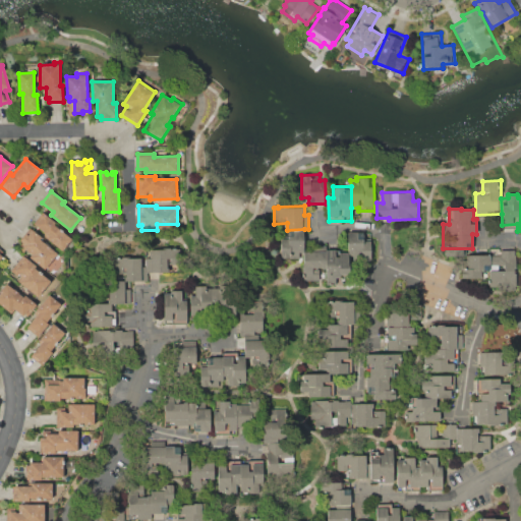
[(44,212),(56,222),(54,224),(72,239),(63,251),(46,238),(48,235),(36,225),(41,218),(40,217),(44,212)]
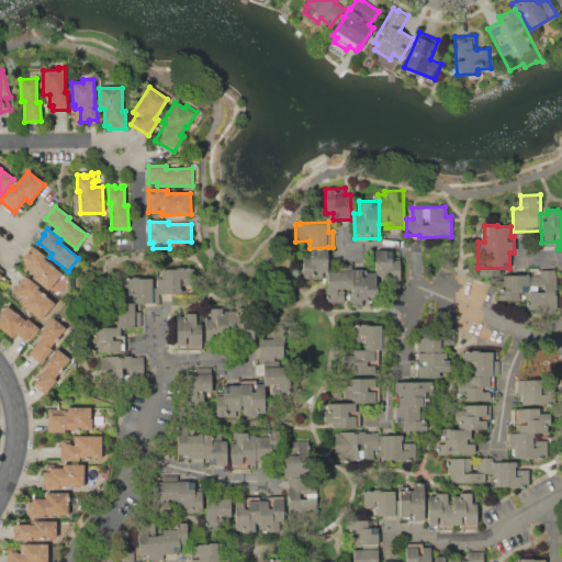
[(374,272),(374,247),(389,246),(389,250),(400,249),(401,281),(390,281),(390,274),(377,274),(377,272),(374,272)]
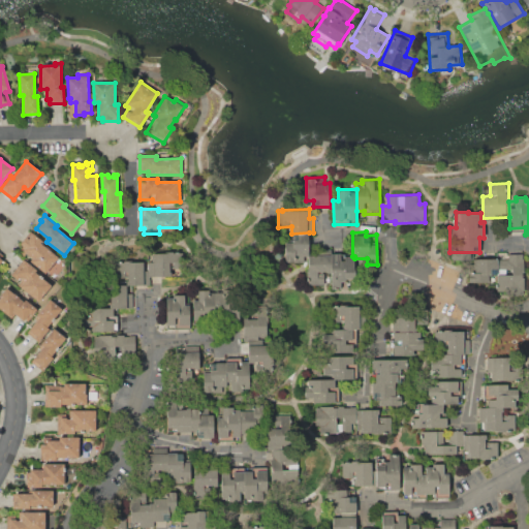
[(291,234),(309,232),(309,255),(308,256),(304,256),(304,261),(285,262),(285,242),(291,242),(291,234)]
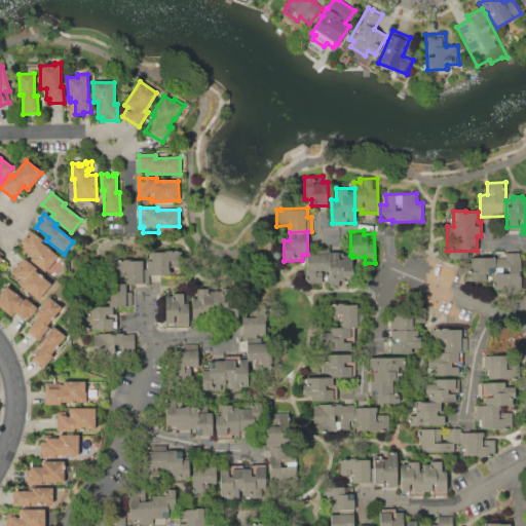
[(19,250),(23,245),(21,243),(27,235),(29,237),(33,232),(42,238),(40,241),(59,256),(45,271),(30,259),(32,257),(26,252),(24,255),(19,250)]
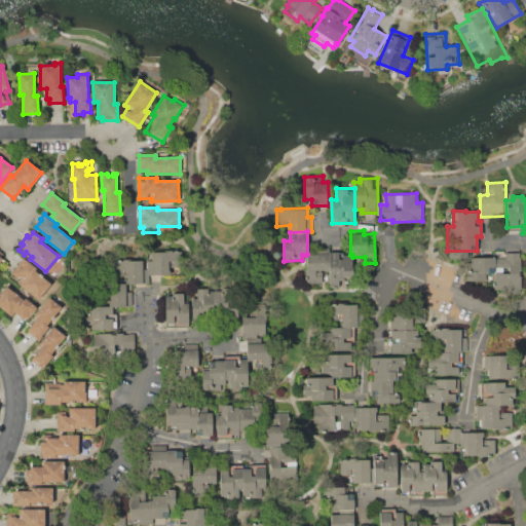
[(114,261),(117,261),(117,259),(137,259),(137,261),(153,260),(152,252),(166,252),(166,250),(181,250),(181,266),(171,266),(171,265),(168,265),(168,274),(149,275),(149,283),(126,284),(126,278),(126,275),(114,275),(114,261)]
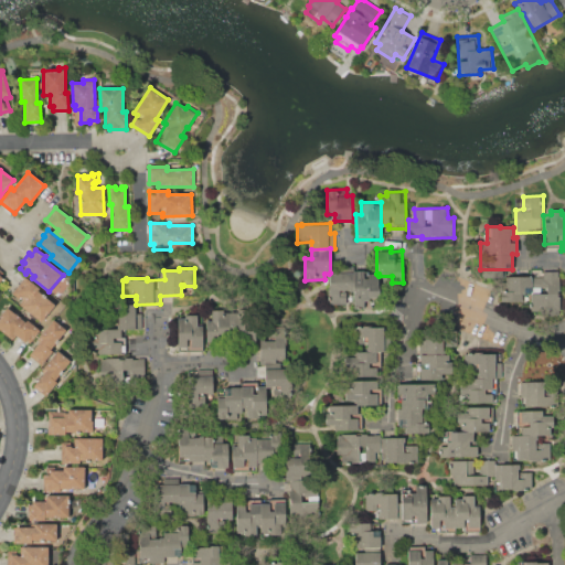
[(531,301),(500,301),(500,288),(507,288),(507,276),(531,276),(531,269),(542,269),(542,272),(558,272),(560,313),(531,315),(531,301)]
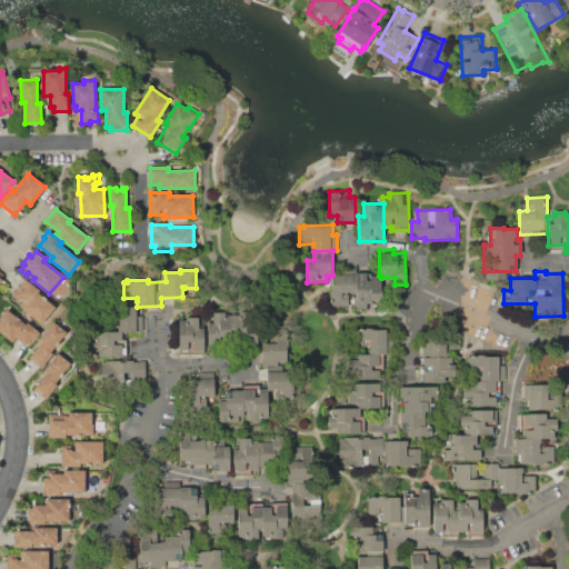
[(356,286),(356,275),(356,272),(366,272),(367,280),(370,280),(370,276),(379,276),(381,276),(381,278),(382,299),(371,299),(371,302),(367,303),(367,310),(363,310),(363,311),(359,311),(359,310),(357,310),(356,286)]
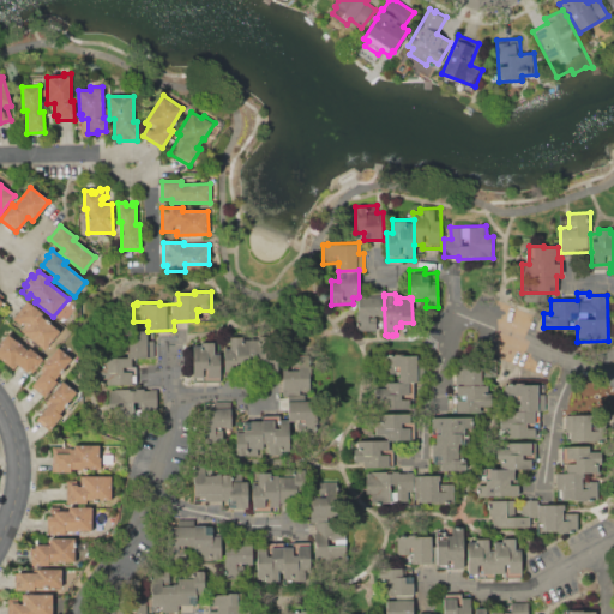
[(357,298),(359,296),(384,296),(384,308),(383,308),(383,315),(378,315),(378,319),(379,319),(379,330),(357,331),(356,323),(359,323),(359,320),(356,320),(356,309),(357,309),(357,298)]
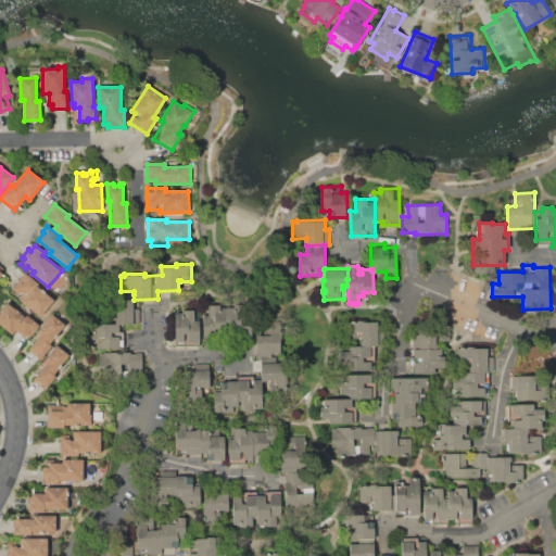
[(12,288),(25,273),(39,283),(37,286),(54,300),(41,317),(19,299),(21,295),(12,288)]
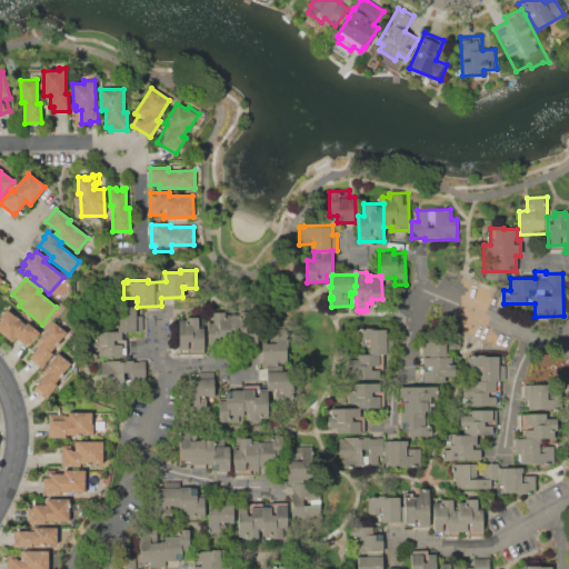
[(137,307),(137,331),(126,331),(127,356),(99,356),(99,350),(90,351),(90,339),(93,339),(93,331),(118,331),(118,327),(119,327),(119,307),(137,307)]
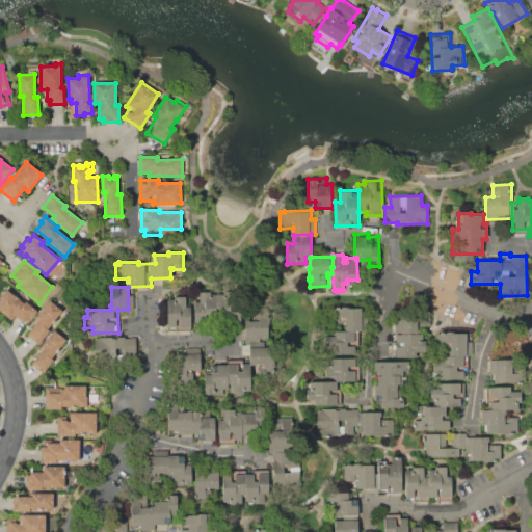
[(0,297),(6,289),(24,303),(26,300),(38,311),(28,324),(15,314),(10,319),(0,310),(0,297)]
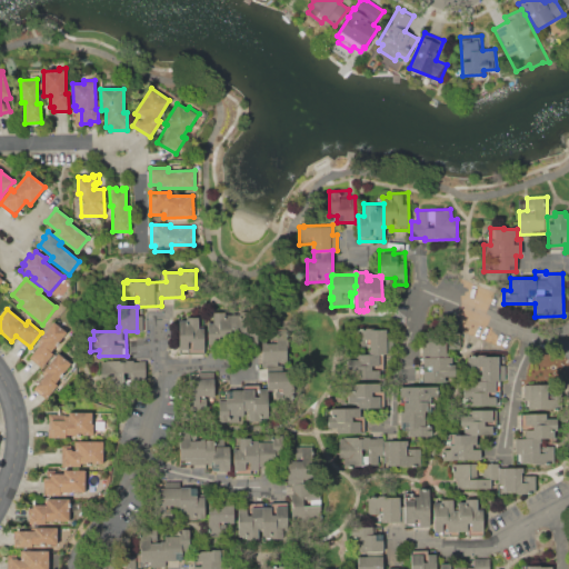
[(209,348),(208,322),(213,322),(212,311),(226,311),(226,316),(248,315),(248,331),(257,330),(258,347),(209,348)]
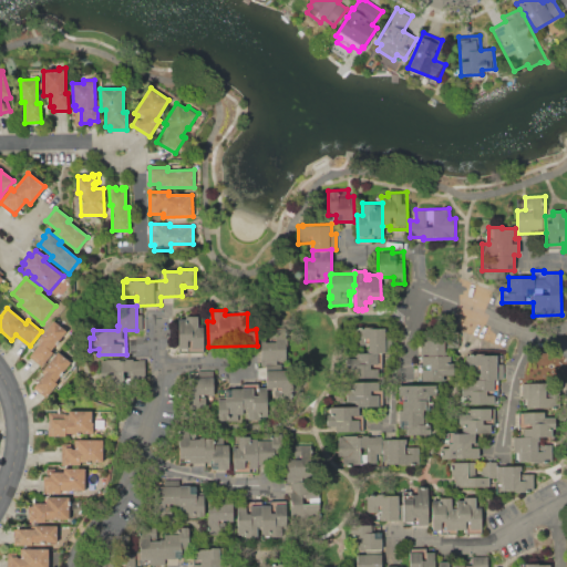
[(179,352),(178,319),(185,319),(185,316),(194,316),(194,315),(197,315),(197,319),(203,319),(204,352),(179,352)]
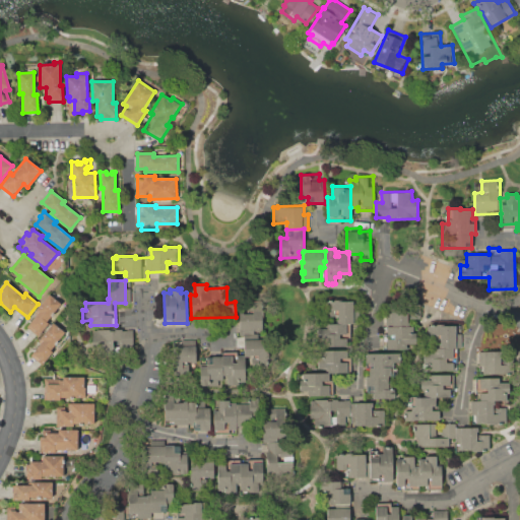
[(26,326),(39,312),(36,310),(49,294),(61,304),(47,321),(50,323),(39,336),(26,326)]
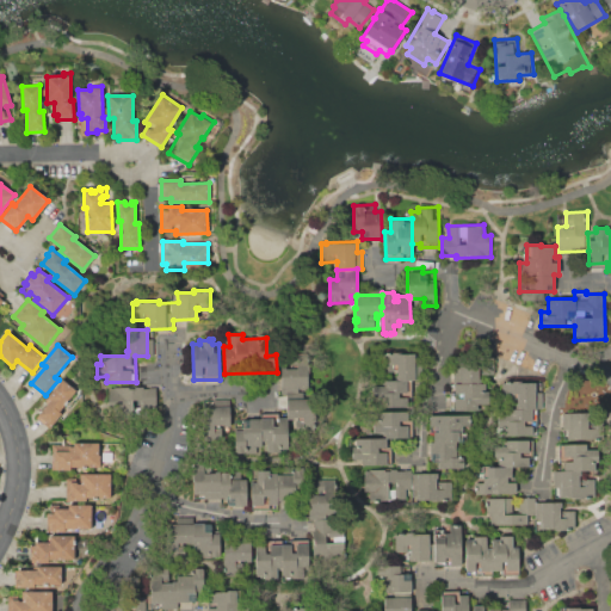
[(386,352),(399,351),(399,353),(417,353),(417,363),(421,363),(421,380),(407,380),(386,381),(386,352)]
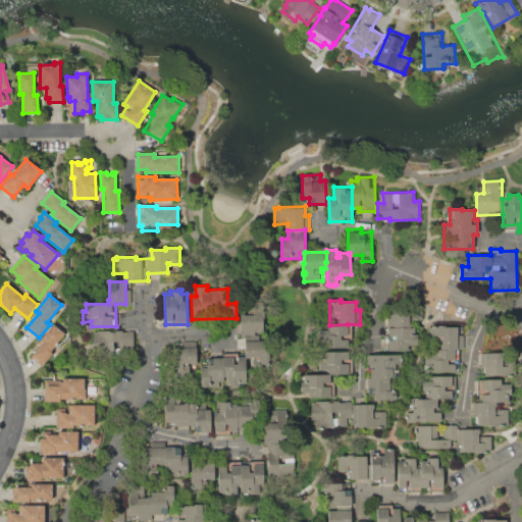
[(241,336),(240,314),(245,314),(245,315),(254,315),(254,306),(263,306),(264,332),(255,332),(255,336),(241,336)]
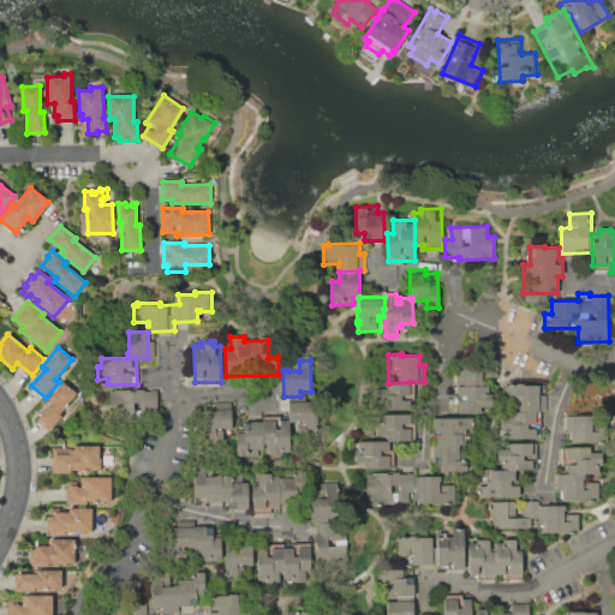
[(453,386),(453,370),(463,369),(463,363),(484,363),(484,386),(453,386)]
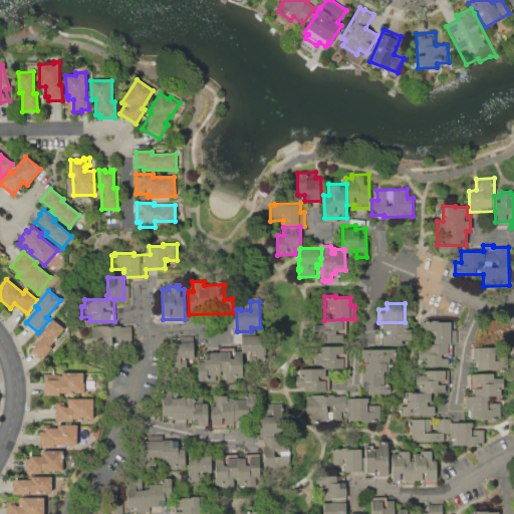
[(30,351),(42,336),(39,334),(52,318),(64,328),(50,346),(52,348),(42,360),(30,351)]
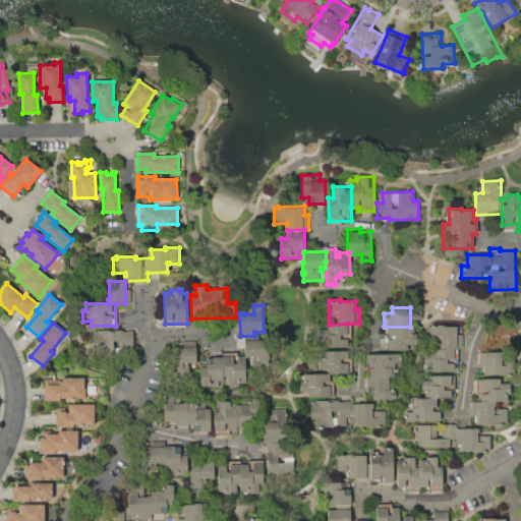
[(329,325),(347,324),(348,338),(351,338),(351,346),(321,346),(320,329),(328,329),(328,325),(329,325)]
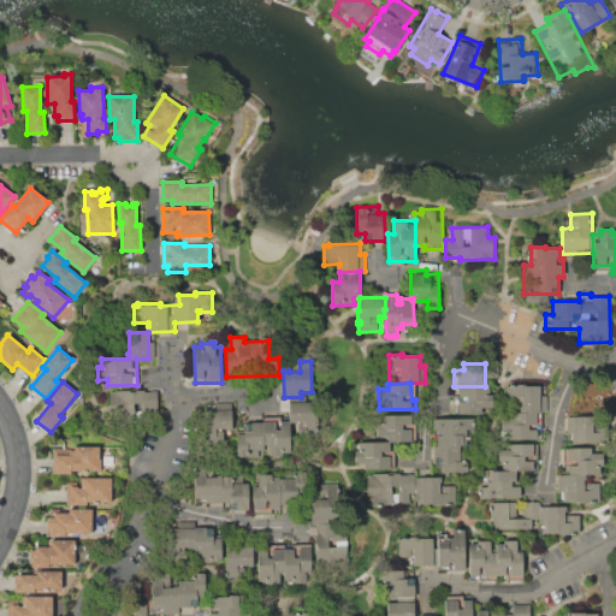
[(508,385),(546,385),(546,394),(548,394),(549,412),(542,412),(519,413),(519,403),(508,404),(508,385)]
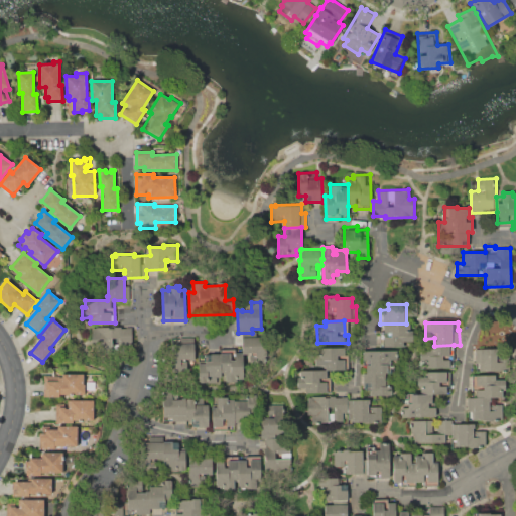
[(380,324),(406,324),(412,324),(412,341),(405,342),(405,347),(380,347),(380,324)]
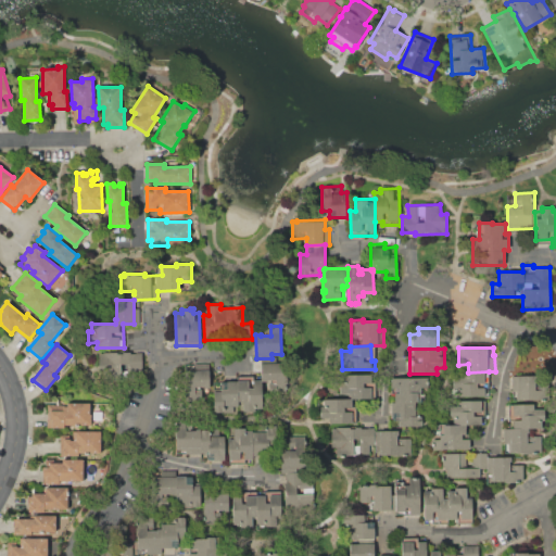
[(99,353),(142,352),(142,381),(100,382),(99,353)]
